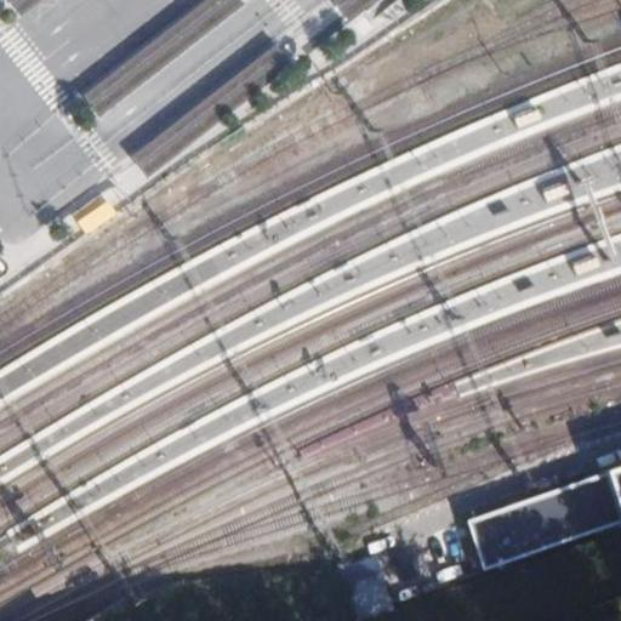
[(38,0),(4,0),(17,16),(38,0)]
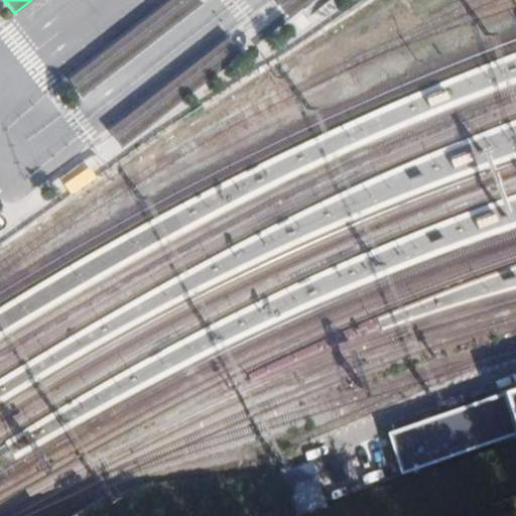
[(310,0),(276,0),(273,3),(286,20),(310,0)]
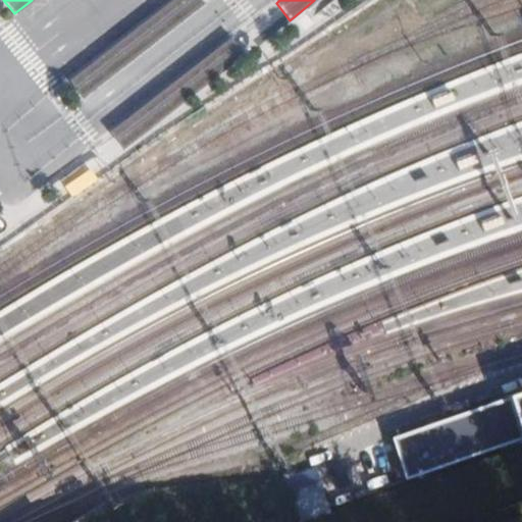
[(242,55),(228,39),(108,135),(120,151),(242,55)]
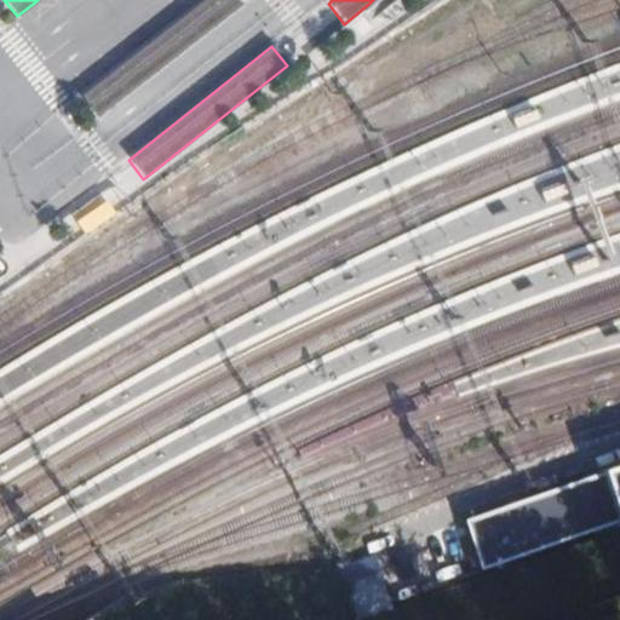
[(619,463),(606,469),(619,514),(619,463)]
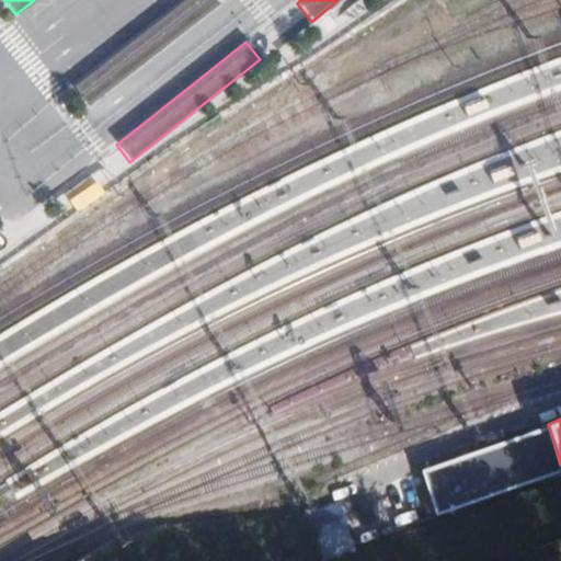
[(435,514),(560,469),(560,465),(548,424),(419,471),(435,514)]
